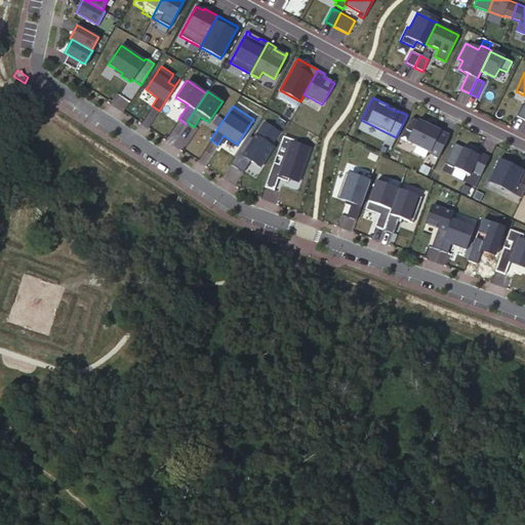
[(411,118),(405,130),(411,132),(407,142),(430,153),(429,154),(438,158),(448,136),(411,118)]
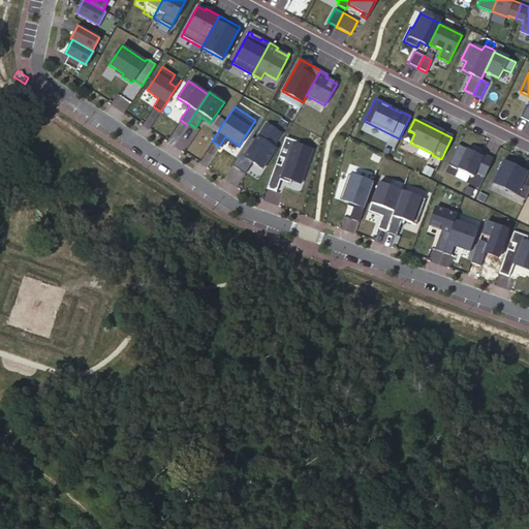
[(255,139),(250,137),(231,165),(240,170),(244,164),(248,167),(252,161),(261,168),(275,148),(272,146),(280,133),(266,123),(255,139)]
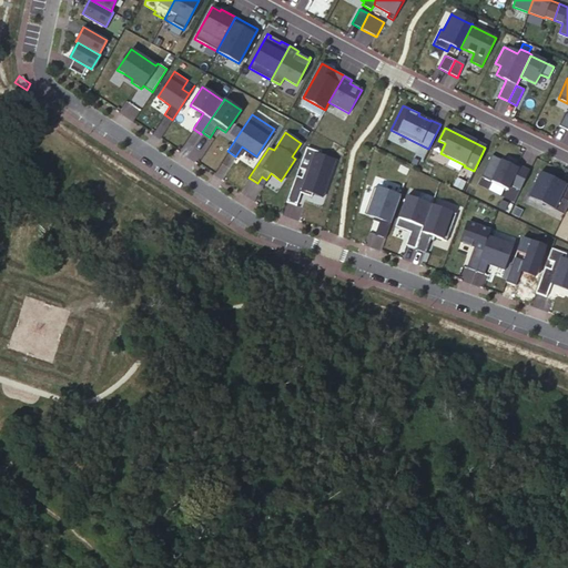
[(242,146),(235,156),(237,159),(243,151),(255,159),(256,156),(242,146)]
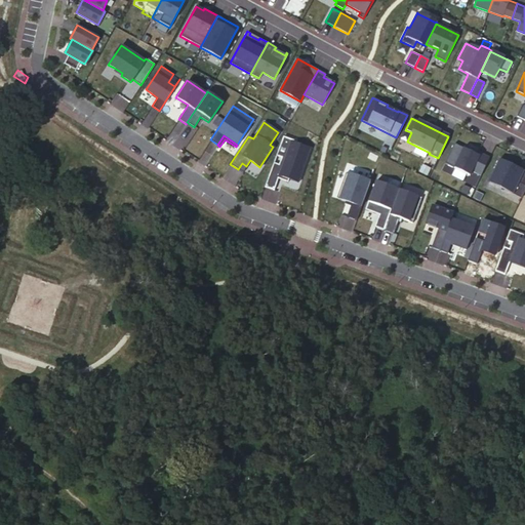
[(293,143),(294,140),(283,136),(264,187),(273,190),(278,178),(279,175),(288,178),(286,182),(287,182),(288,179),(297,183),(310,149),(293,143)]
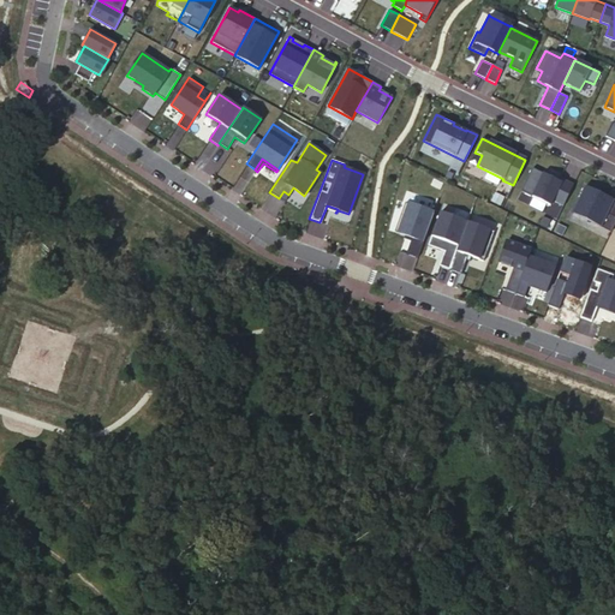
[(549,178),(531,169),(520,192),(549,207),(551,201),(562,207),(572,186),(561,180),(560,183),(549,178)]
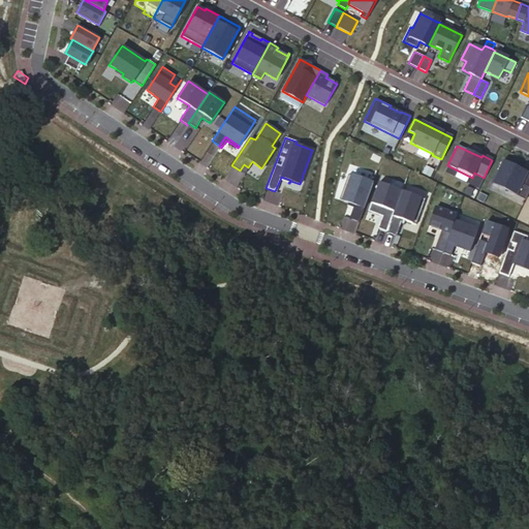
[(528,173),(502,161),(492,184),(525,199),(528,190),(528,182),(524,180),(528,173)]
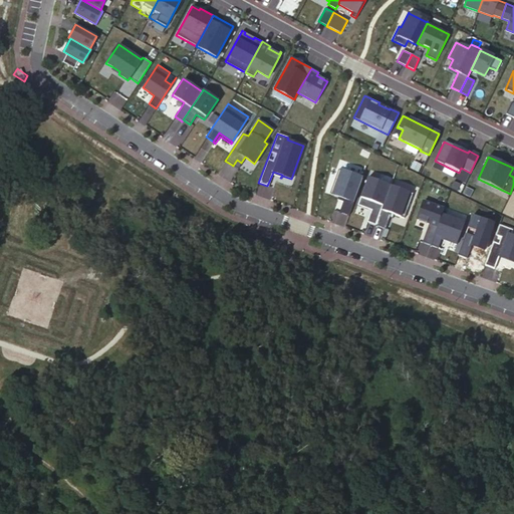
[(237,160),(233,166),(237,169),(241,163),(237,160)]
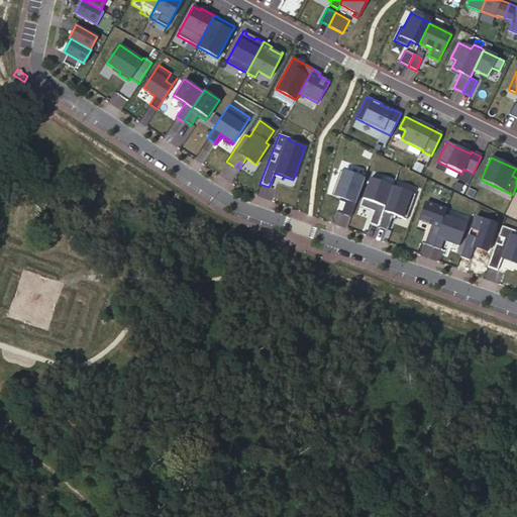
[(416,161),(412,170),(420,174),(424,165),(416,161)]
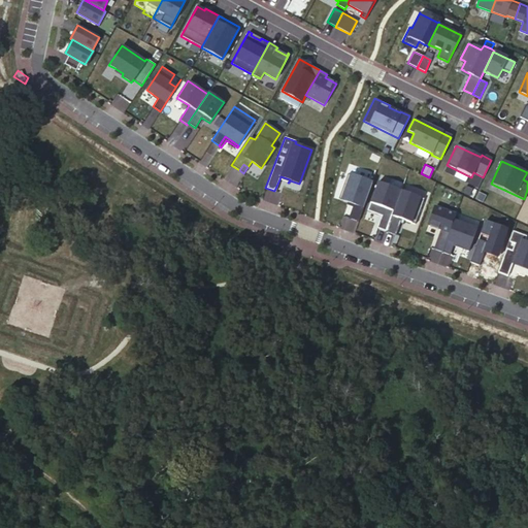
[(347,174),(337,199),(347,202),(345,205),(347,205),(348,202),(352,204),(351,207),(348,217),(358,221),(375,171),(375,170),(371,183),(347,174)]
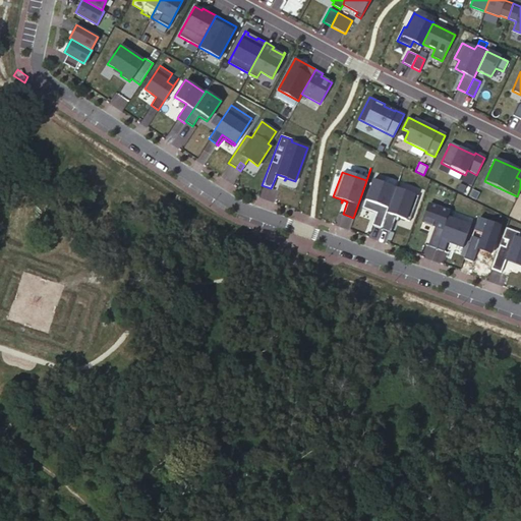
[(361,207),(372,211),(373,208),(377,209),(375,212),(371,224),(381,228),(395,187),(372,179),(361,207)]
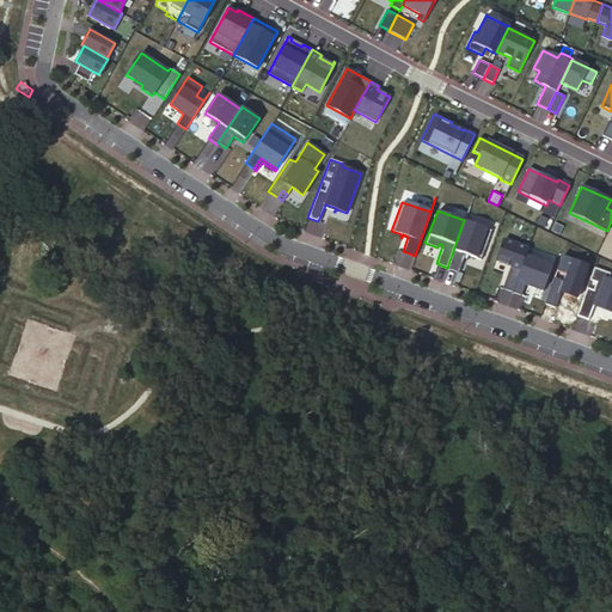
[(464,220),(447,268),(458,271),(463,258),(465,254),(469,255),(481,259),(491,230),(464,220)]
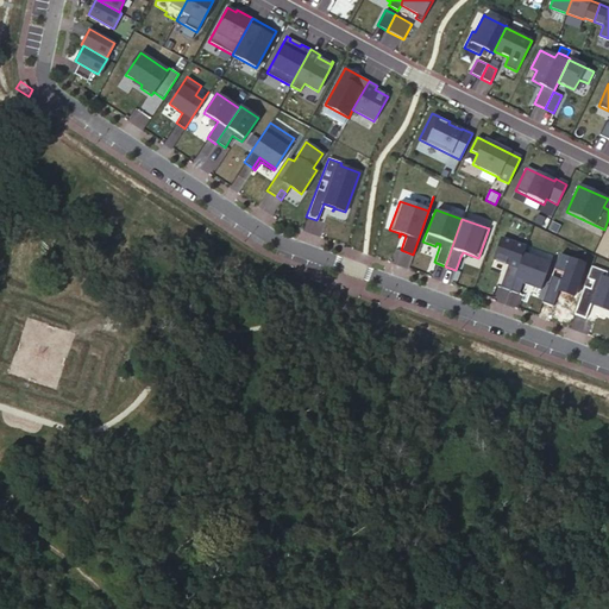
[(556,233),(560,225),(552,221),(548,230),(556,233)]
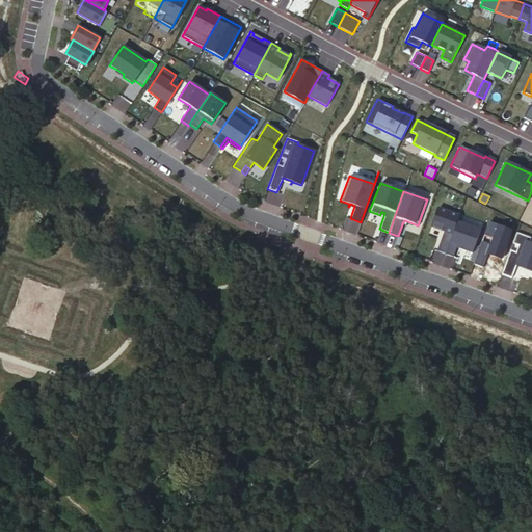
[(456,220),(459,214),(437,207),(430,227),(444,231),(436,250),(445,254),(456,220)]
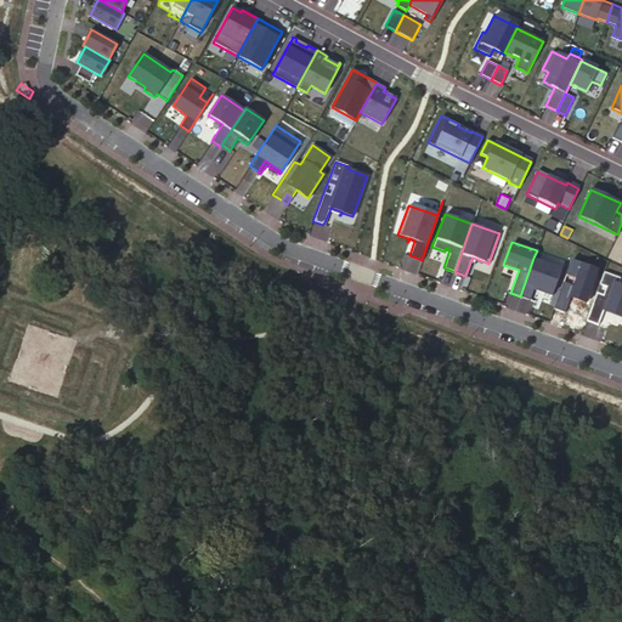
[(561,269),(533,258),(520,297),(530,300),(533,289),(535,287),(552,293),(561,269)]
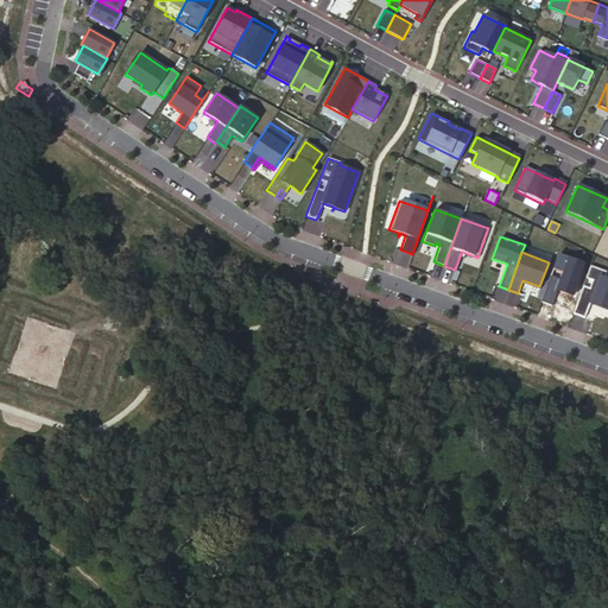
[(602,272),(589,267),(572,315),(583,318),(590,302),(607,309),(607,279),(600,277),(602,272)]
